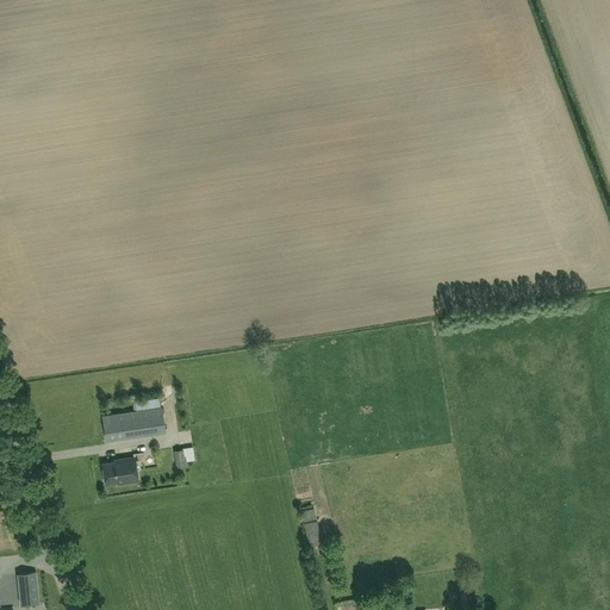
[(103,416),(106,440),(166,431),(162,406),(103,416)]
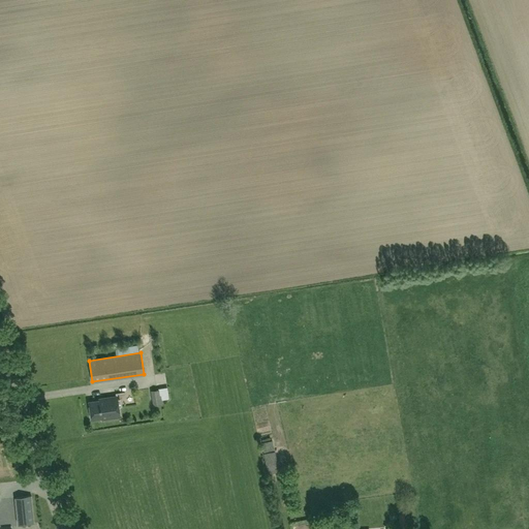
[(151,391),(153,405),(163,404),(162,395),(160,395),(159,389),(151,391)]
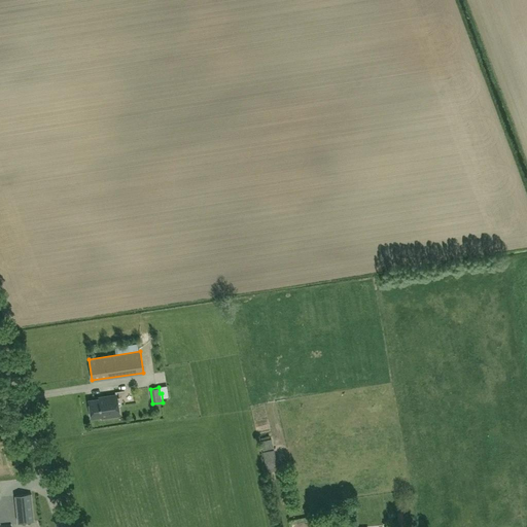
[(102,416),(102,417),(119,415),(116,394),(104,396),(104,398),(89,400),(92,417),(102,416)]
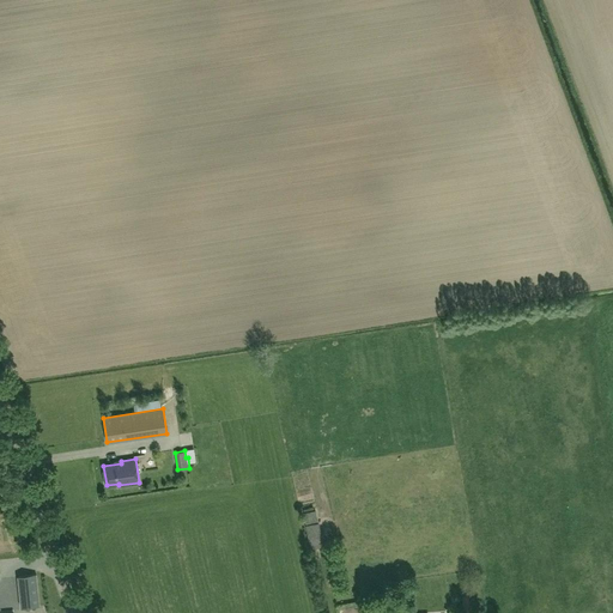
[(305,526),(317,523),(315,511),(303,514),(305,526)]
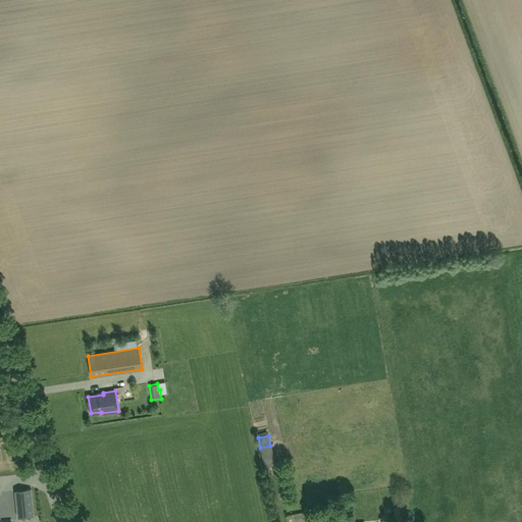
[(271,446),(270,446),(260,448),(264,468),(275,466),(271,446)]
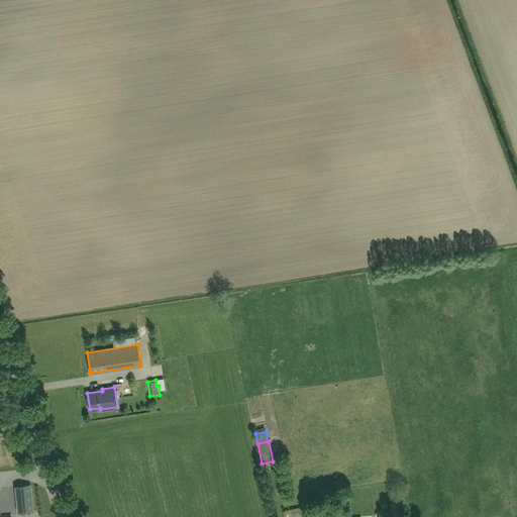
[(15,486),(18,512),(33,511),(30,485),(15,486)]
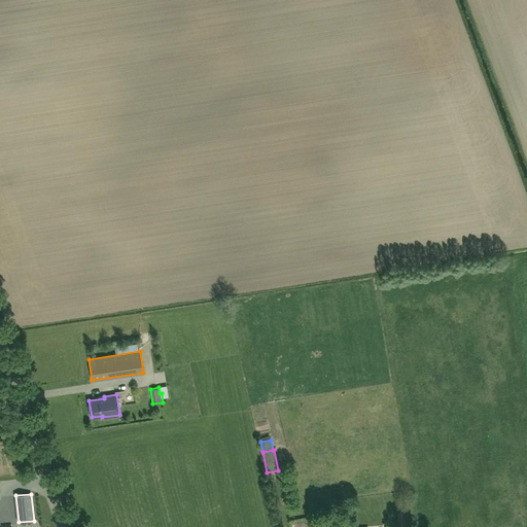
[(287,517),(289,525),(304,522),(302,514),(287,517)]
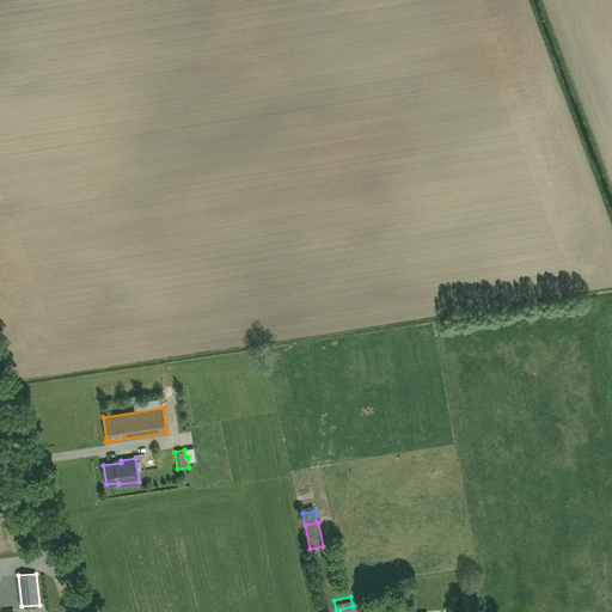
All buildings are outlined.
